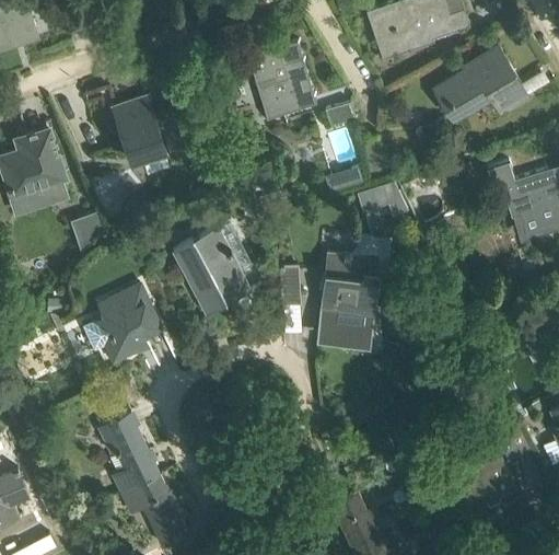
[(0,53),(14,48),(12,39),(36,32),(25,0),(0,0),(0,53)]
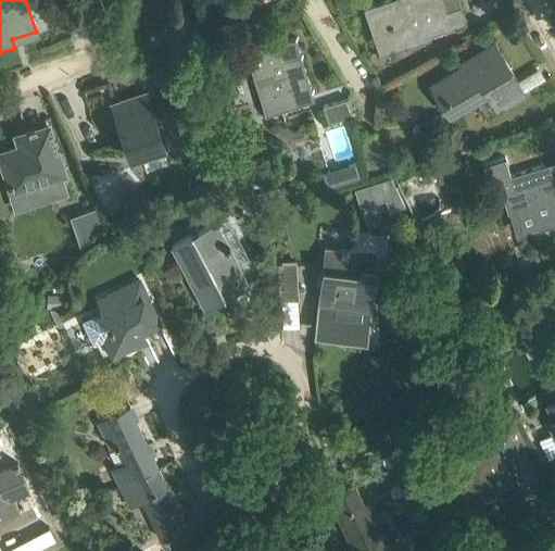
[(399,0),(363,12),(370,33),(379,59),(430,42),(429,40),(463,28),(464,27),(465,26),(465,25),(465,24),(465,23),(457,0),(411,0),(403,2),(402,0),(399,0)]
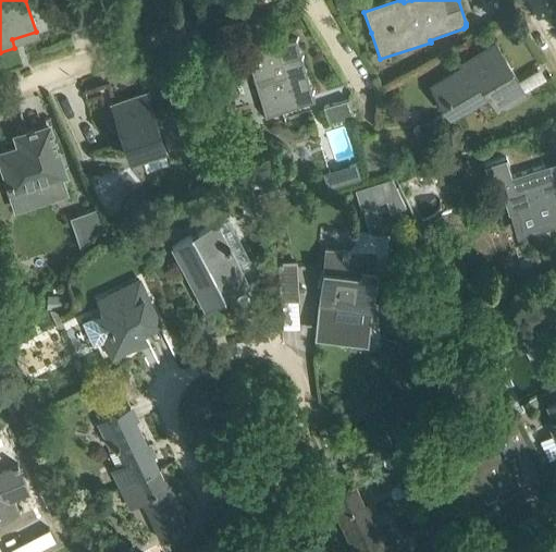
[(246,57),(264,120),(314,105),(296,41),(246,57)]
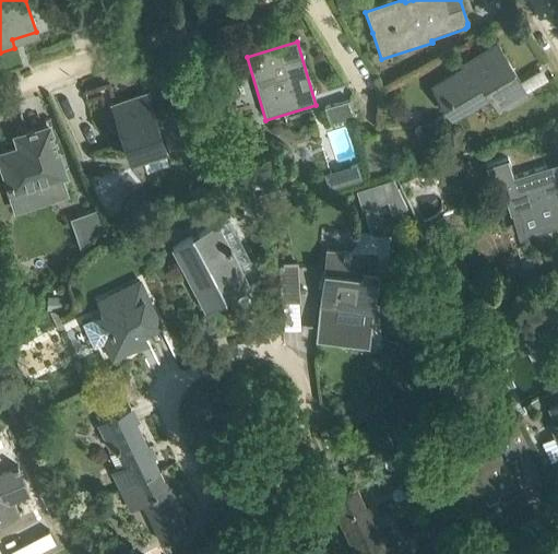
[(488,96),(499,115),(527,98),(497,47),(469,65),(471,68),(432,91),(450,119),(488,96)]
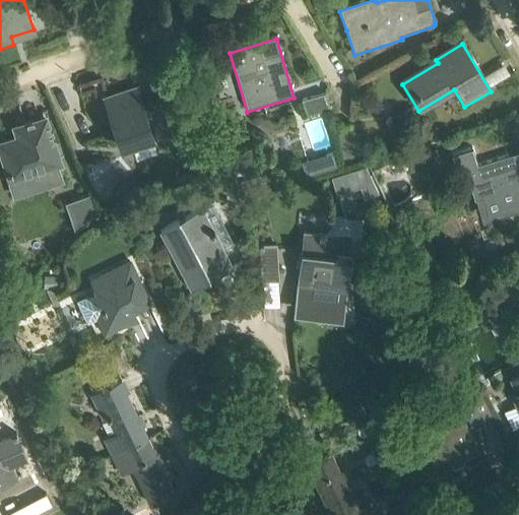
[(106,103),(122,150),(152,140),(137,92),(106,103)]
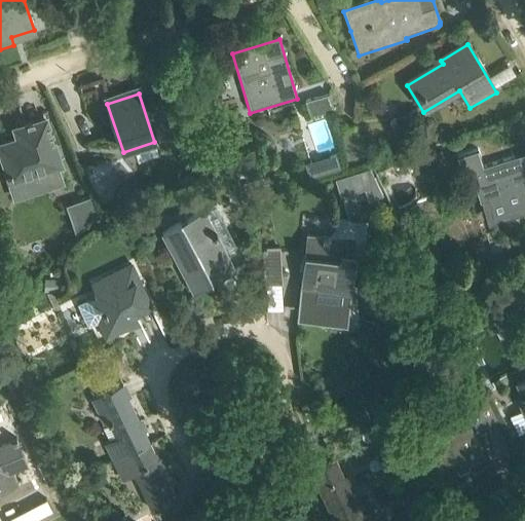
[(328,97),(305,105),(309,119),(333,112),(328,97)]
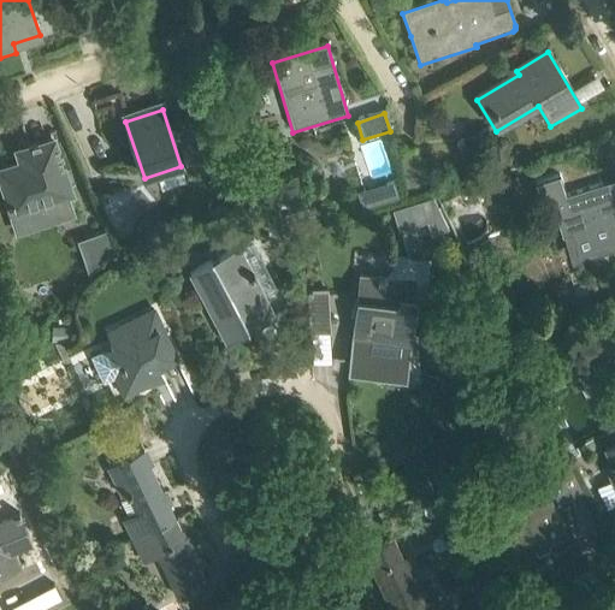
[(71,197),(53,143),(28,152),(31,164),(3,173),(9,191),(4,193),(15,223),(39,215),(36,209),(71,197)]
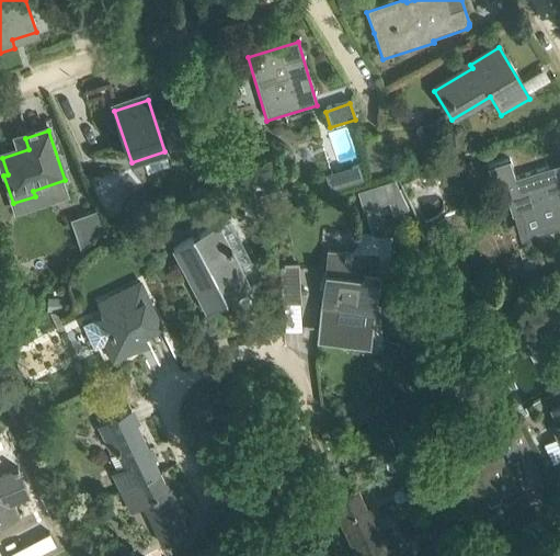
[(453,132),(434,137),(437,149),(457,144),(453,132)]
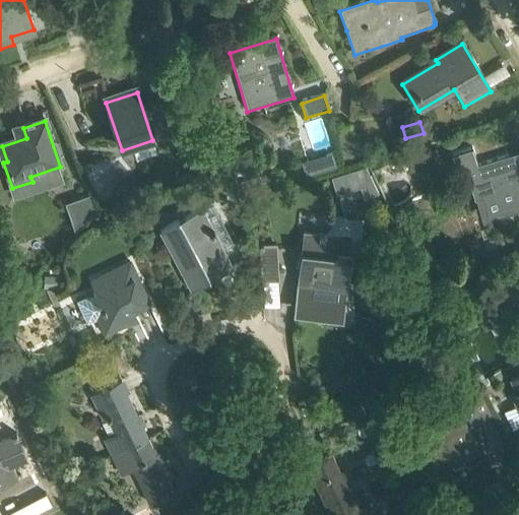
[(472,155),(453,162),(460,183),(469,188),(473,201),(481,199),(485,215),(518,204),(518,155),(509,159),(507,155),(506,156),(507,158),(476,168),(472,155)]
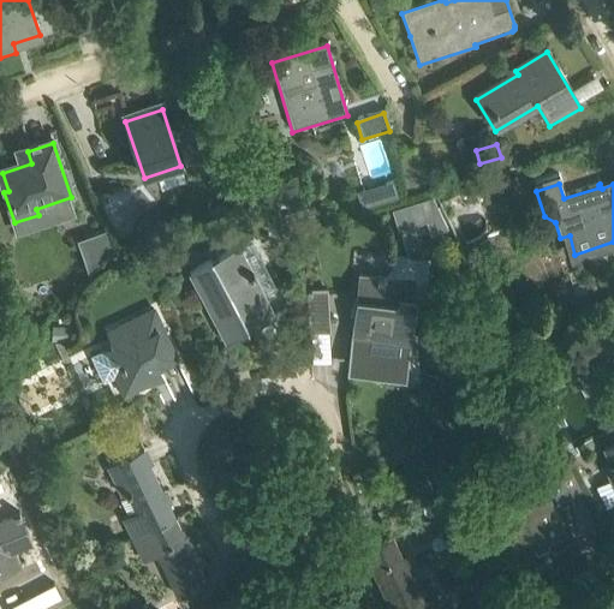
[(393,185),(356,196),(362,214),(398,203),(393,185)]
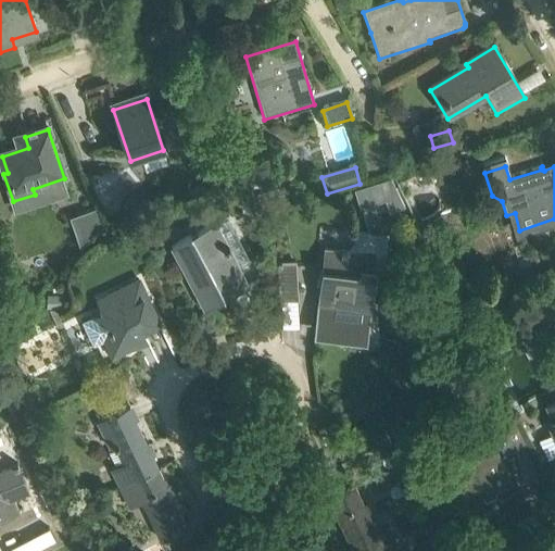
[(391,180),(379,185),(386,202),(396,198),(399,198),(391,180)]
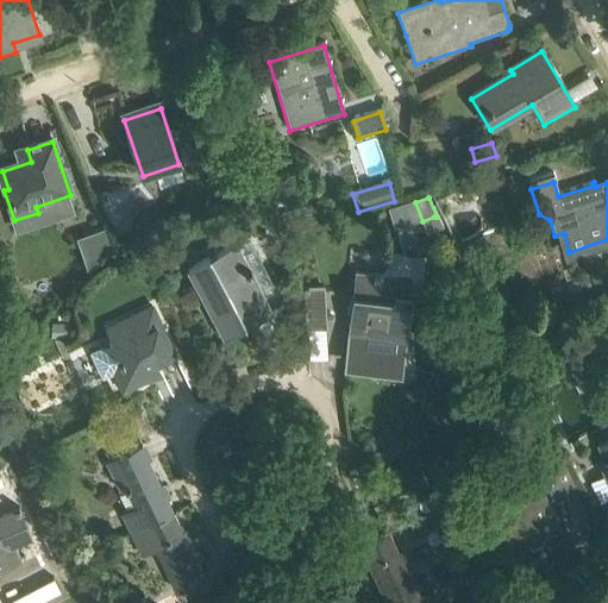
[(106,232),(76,242),(87,278),(112,251),(106,232)]
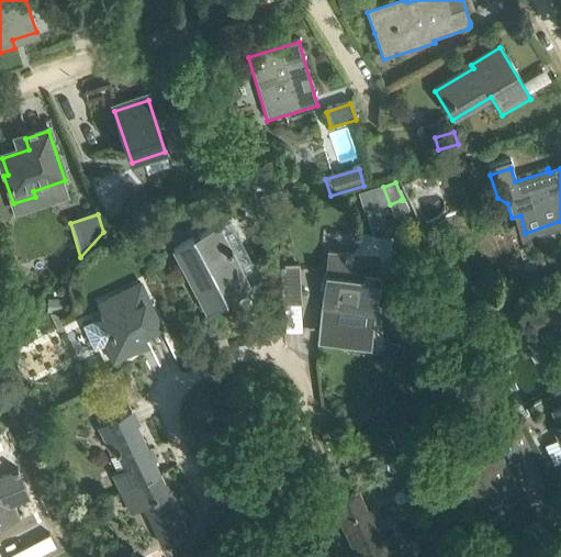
[(166,243),(170,230),(153,224),(148,236),(166,243)]
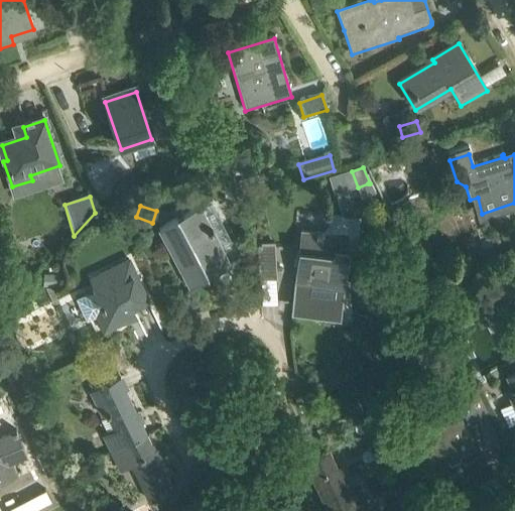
[(189,288),(231,267),(201,210),(159,232),(189,288)]
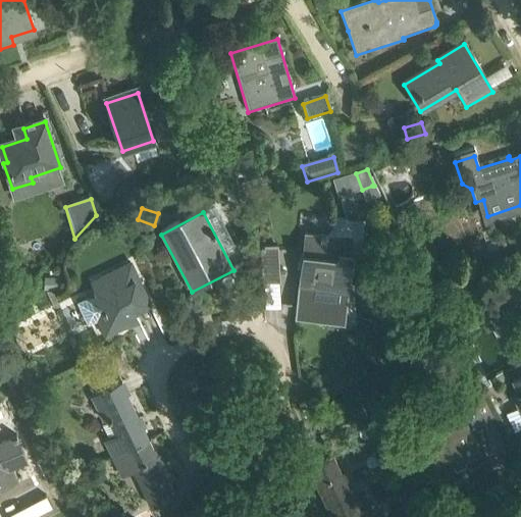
[(339,241),(304,237),(297,299),(300,318),(305,319),(307,300),(346,305),(352,256),(337,254),(339,241)]
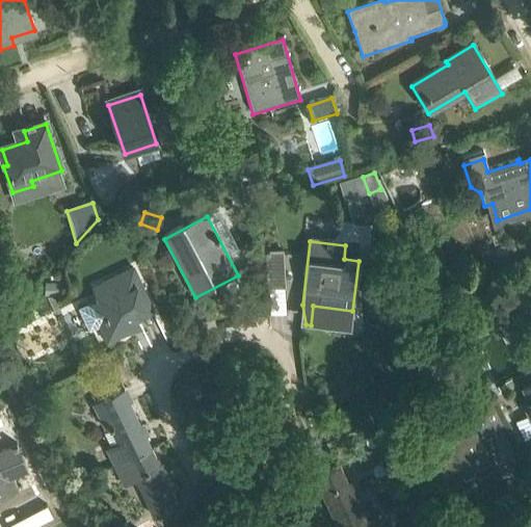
[(283,254),(266,254),(268,290),(284,289),(283,254)]
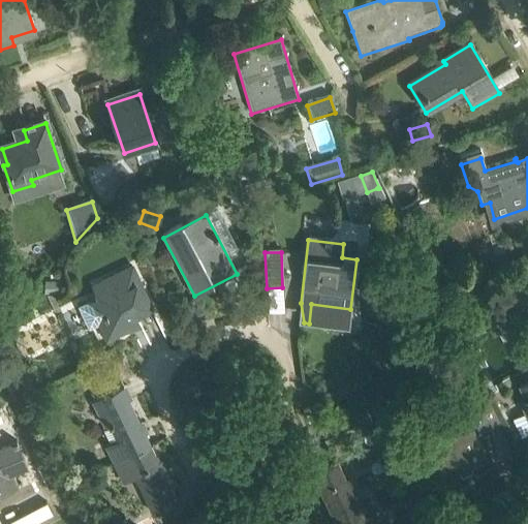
[(89,331),(99,326),(106,341),(131,330),(126,320),(151,309),(132,270),(93,288),(97,299),(79,308),(89,331)]
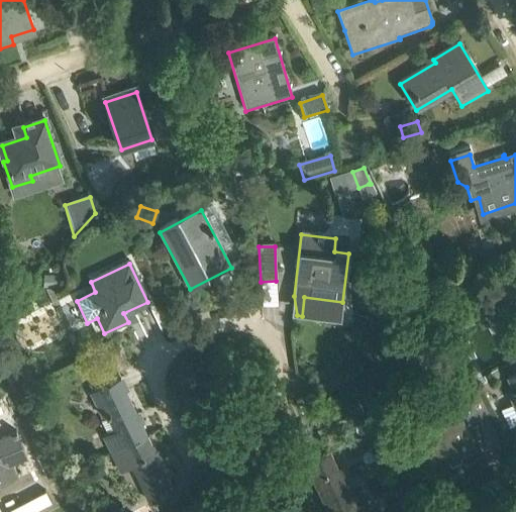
[(61,280),(43,279),(42,292),(60,293),(61,280)]
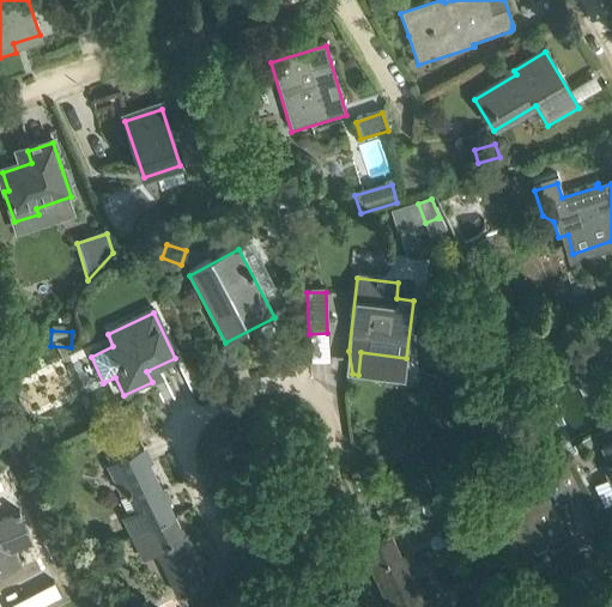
[(611,444),(601,450),(609,466),(603,469),(611,487),(611,444)]
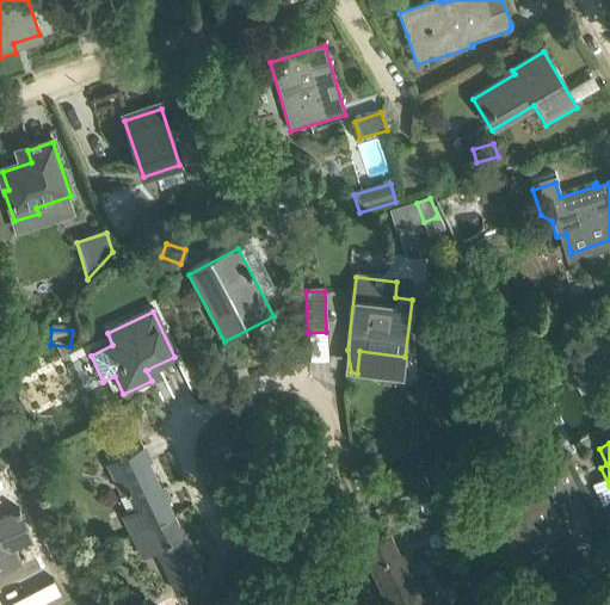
[(141,450),(108,467),(121,497),(127,494),(136,513),(123,519),(133,539),(174,519),(141,450)]
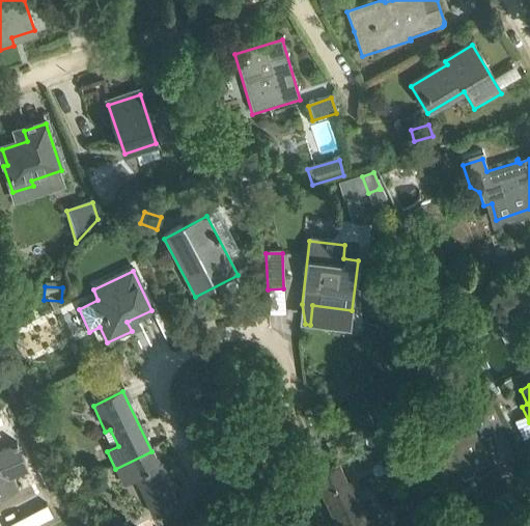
[(463,402),(469,415),(492,405),(484,391),(463,402)]
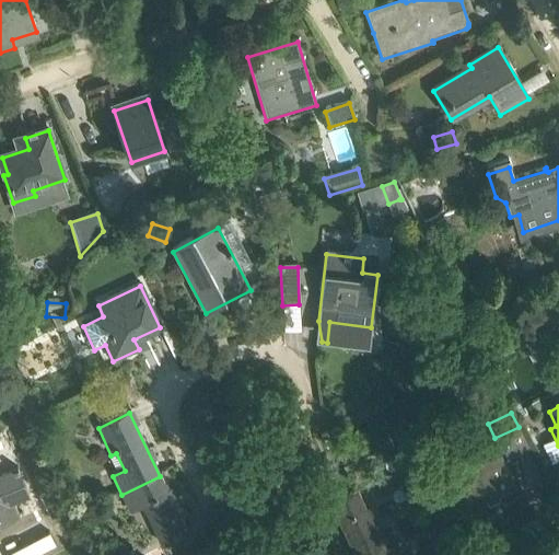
[(386,436),(359,449),(339,459),(346,473),(393,450),(386,436)]
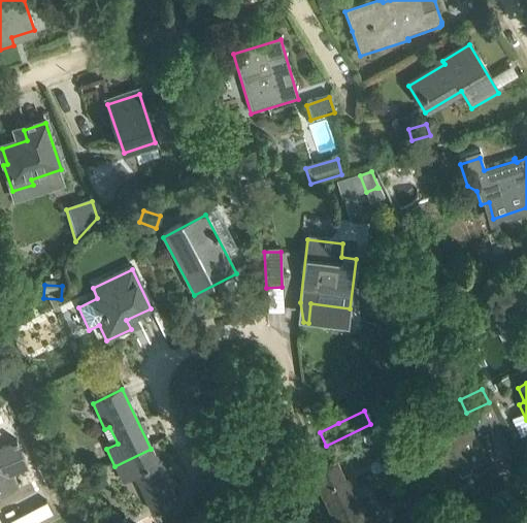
[(438,429),(422,437),(441,478),(466,465),(468,470),(486,462),(466,423),(441,435),(438,429)]
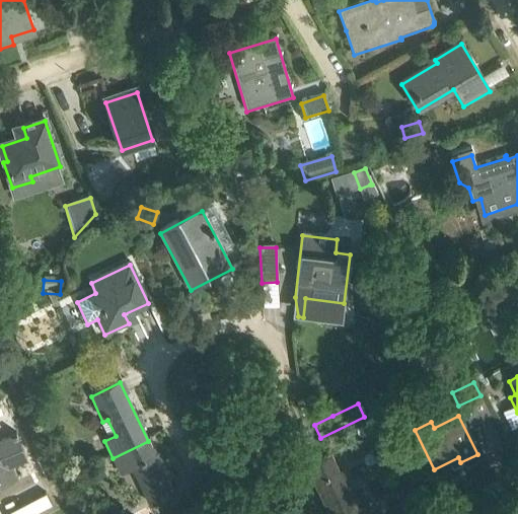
[(0,491),(18,483),(13,469),(27,463),(16,437),(0,443),(0,491)]
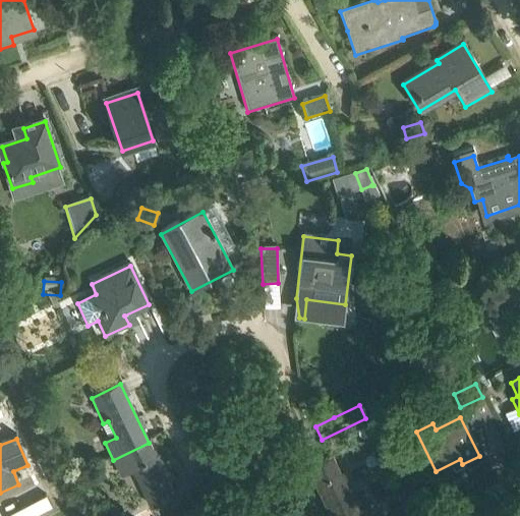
[(149,443),(113,460),(121,477),(132,472),(150,508),(174,497),(149,443)]
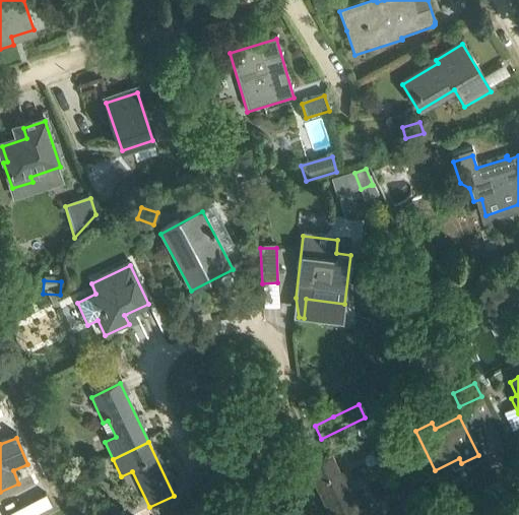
[(390,447),(383,450),(391,468),(398,464),(390,447)]
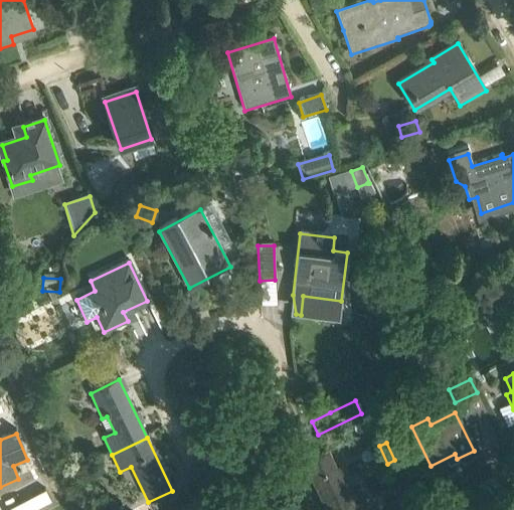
[(46,451),(51,463),(61,458),(56,447),(46,451)]
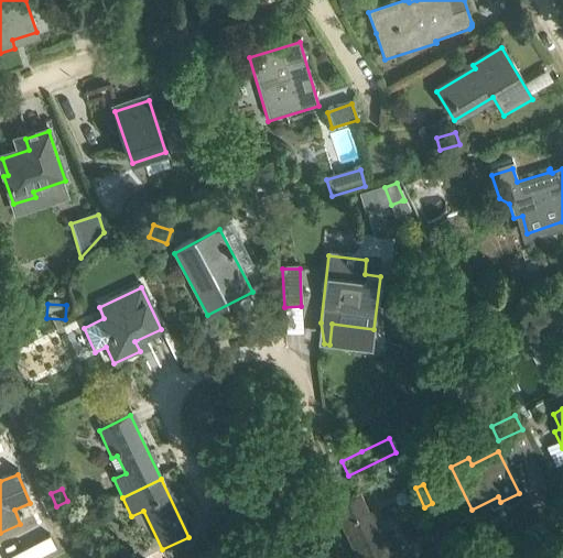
[(378,533),(360,495),(333,507),(356,557),(389,557),(391,556),(380,532),(378,533)]
